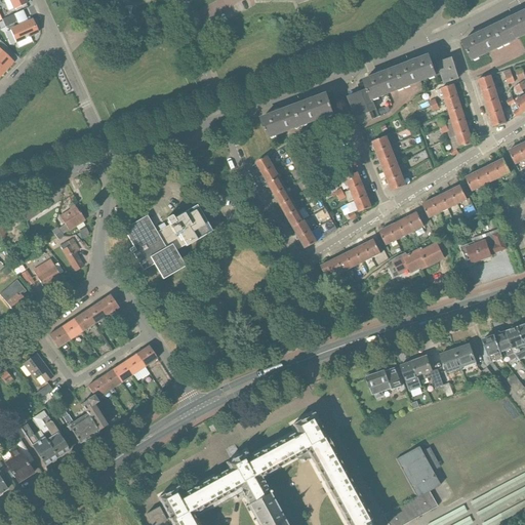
[(3,0),(9,11),(14,9),(27,4),(25,0),(3,0)]
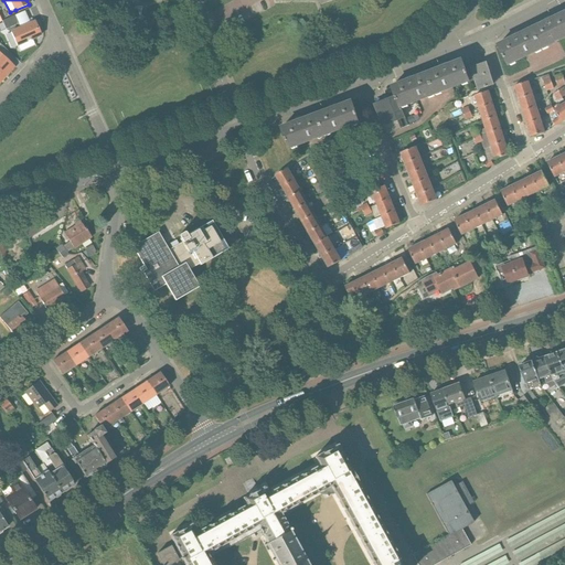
[(564,12),(548,21),(532,29),(514,38),(498,45),(504,59),(505,57),(509,65),(524,57),(542,50),(558,41),(564,38),(564,12)]
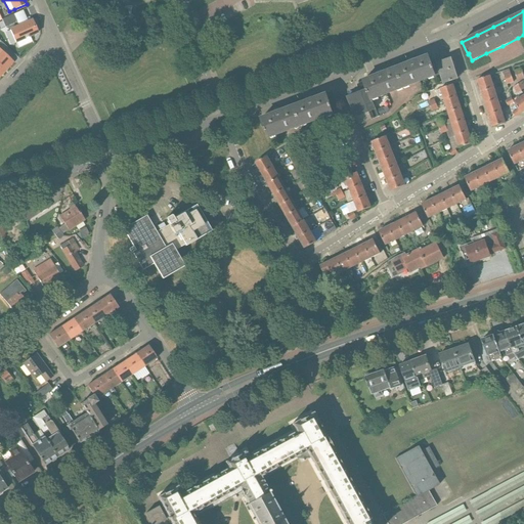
[(2,19),(2,20),(5,28),(17,23),(13,14),(2,19)]
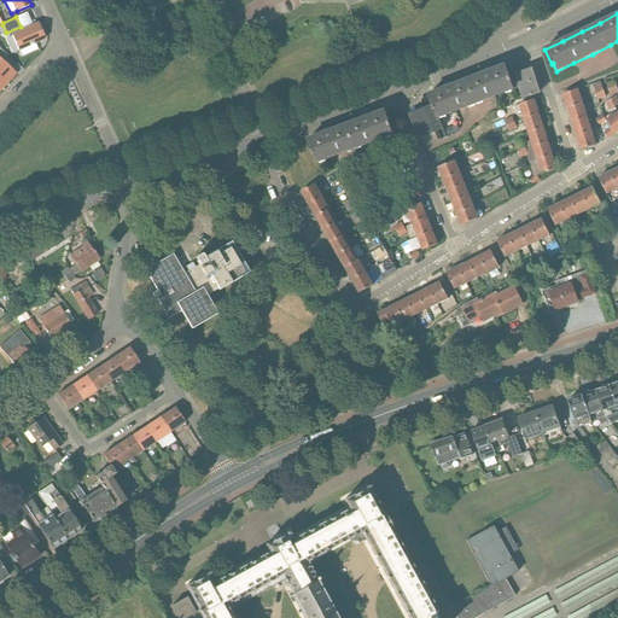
[(39,24),(12,36),(18,51),(19,50),(22,56),(39,48),(36,42),(45,39),(39,24)]
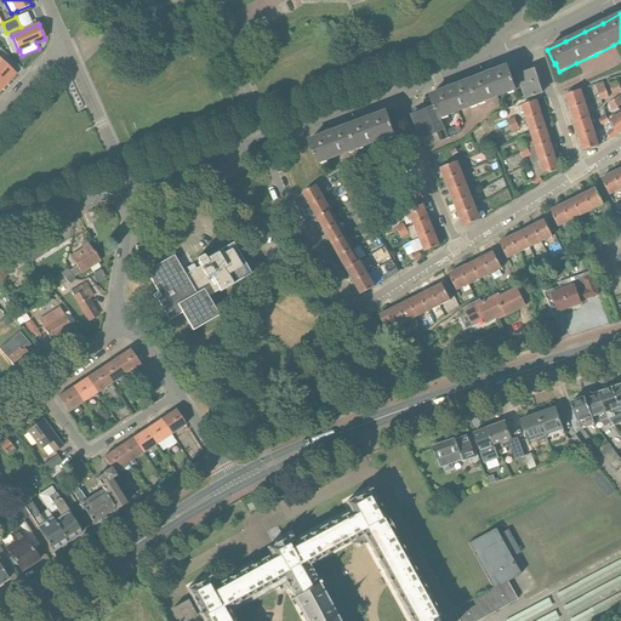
[(0,58),(0,83),(4,86),(16,74),(0,58)]
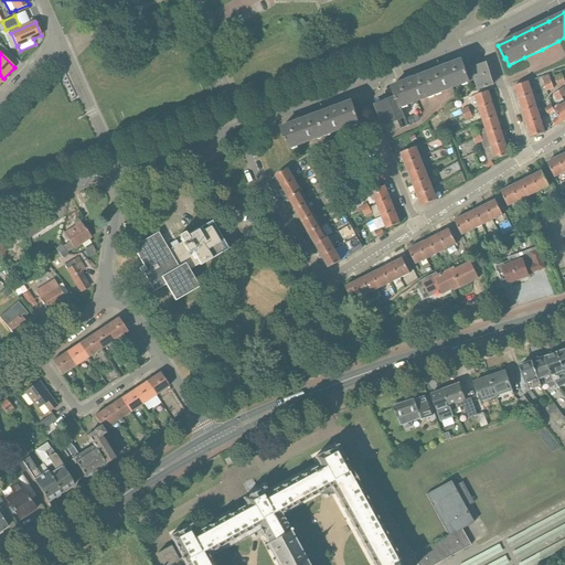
[(470,80),(473,77),(478,91),(488,87),(493,86),(486,64),(472,68),(470,70),(467,71),(462,61),(447,66),(427,74),(411,81),(392,87),(396,97),(375,105),(387,135),(406,127),(403,119),(405,118),(401,108),(418,102),(435,95),(455,87),(470,82),(470,80)]
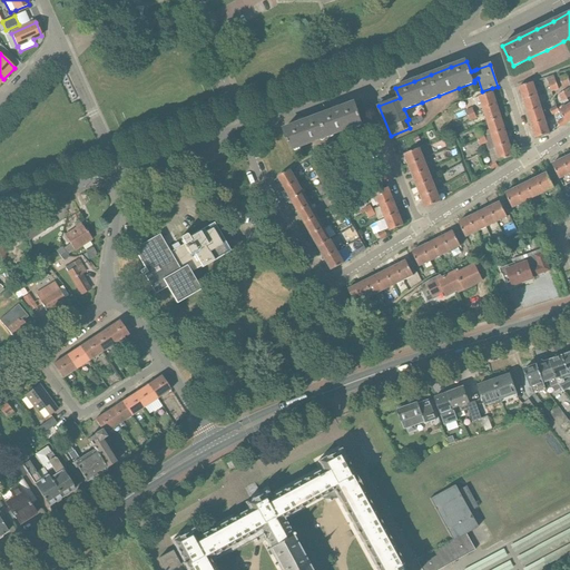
[(550,87),(557,85),(553,76),(548,77),(550,81),(548,81),(550,87)]
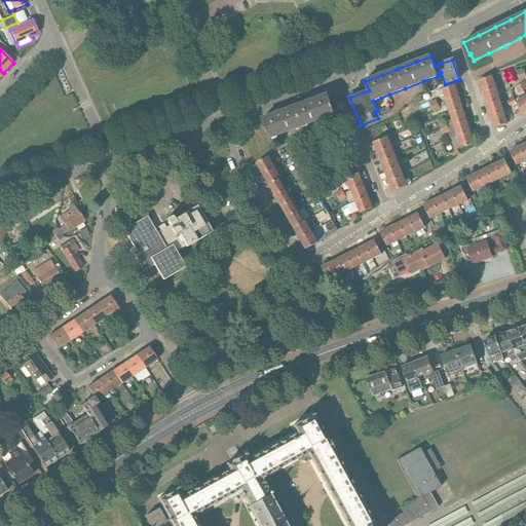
[(482,92),(496,88),(492,76),(479,80),(483,90),(482,90),(482,92)]
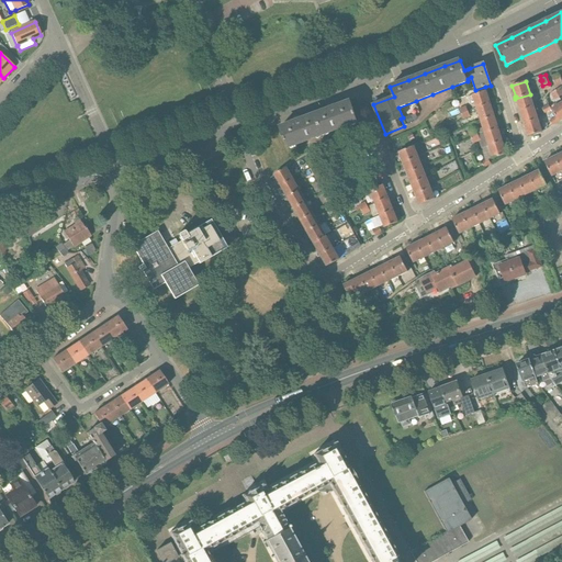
[(486,91),(472,96),(476,109),(491,103),(486,91)]
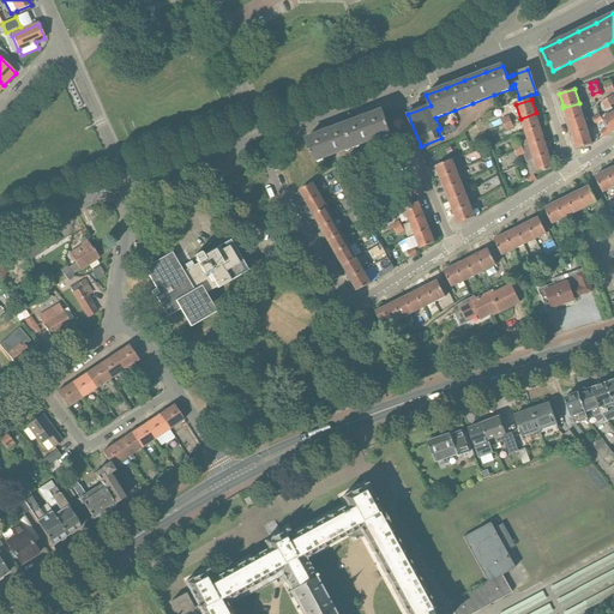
[(606,109),(612,107),(607,100),(602,102),(606,109)]
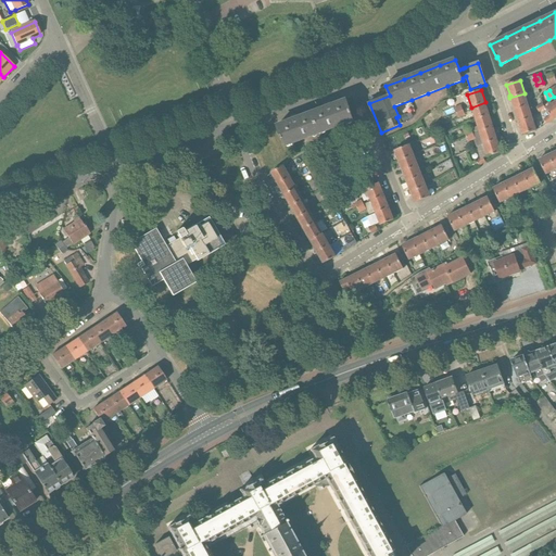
[(515,110),(528,105),(525,93),(509,98),(510,100),(512,100),(515,110)]
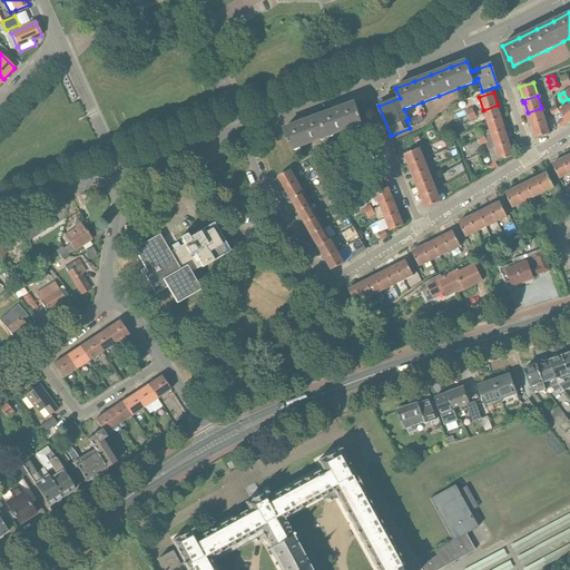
[(328,136),(346,130),(362,124),(360,117),(361,116),(355,102),(338,109),(321,115),(302,123),(284,129),(288,143),(290,143),(293,150),(310,144),(328,136)]
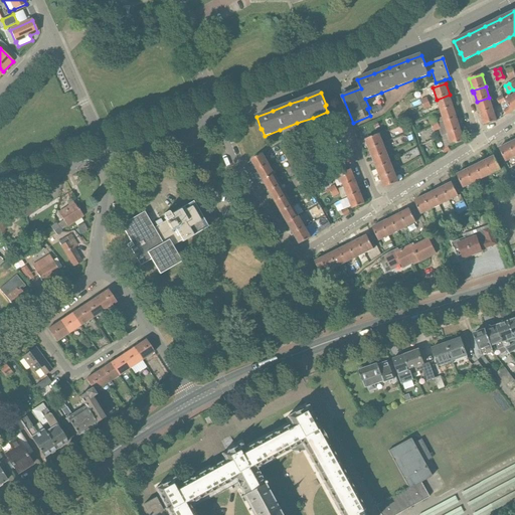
[(514,94),(505,101),(509,108),(512,112),(514,109),(514,94)]
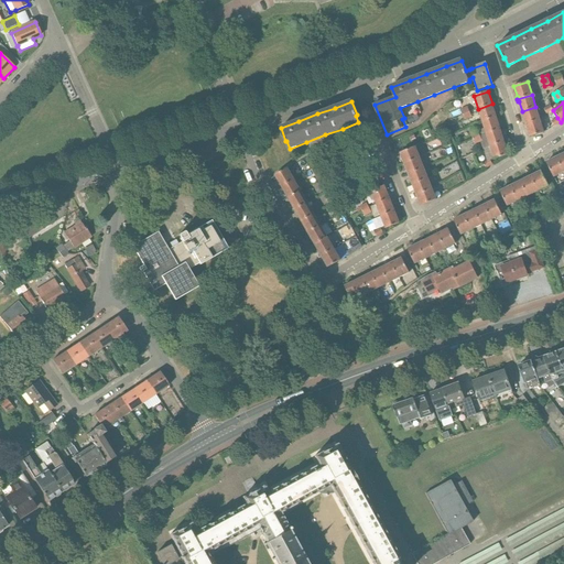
[(492,104),(478,109),(481,121),(496,117),(492,104)]
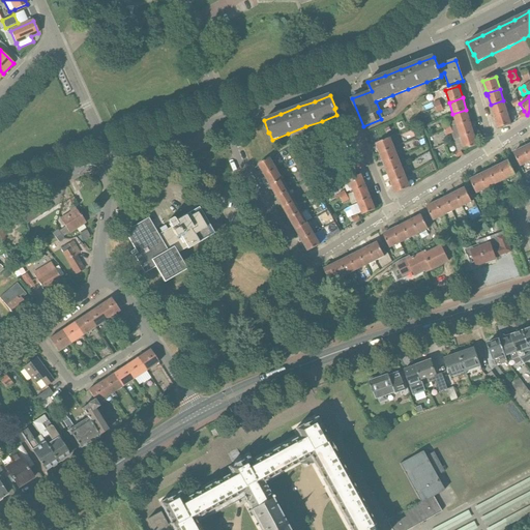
[(513,107),(514,108),(520,104),(518,99),(511,102),(513,107)]
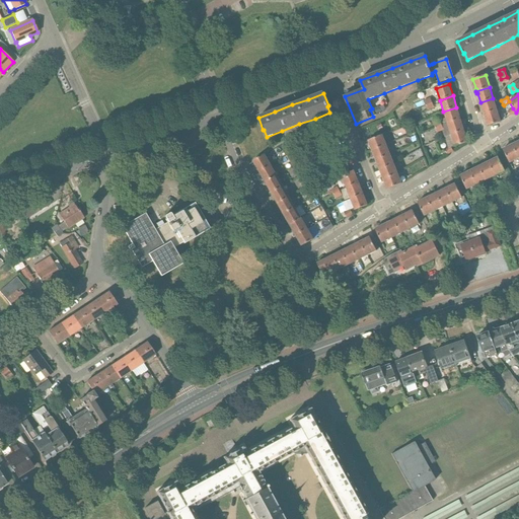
[(484,115),(497,110),(493,98),(480,102),(484,113),(483,113),(484,115)]
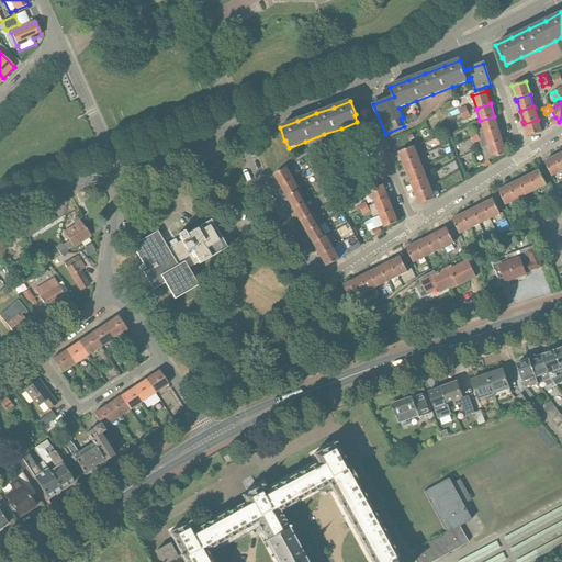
[(494,116),(480,121),(484,134),(498,130),(494,116)]
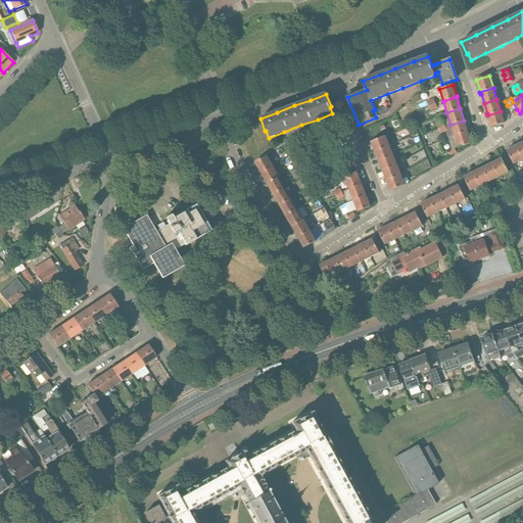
[(491,127),(505,123),(501,111),(487,115),(487,117),(488,117),(491,127)]
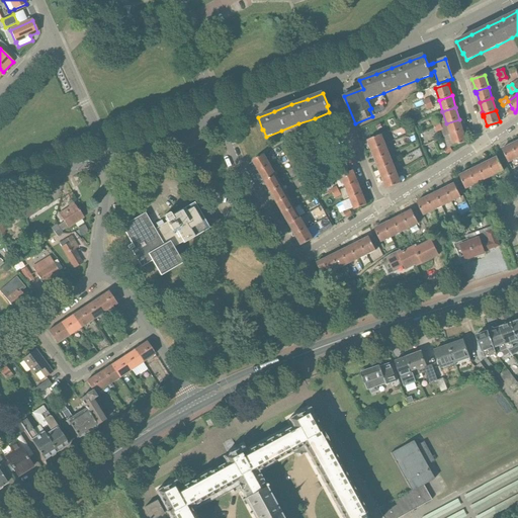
[(450,135),(463,131),(459,119),(446,123),(450,135)]
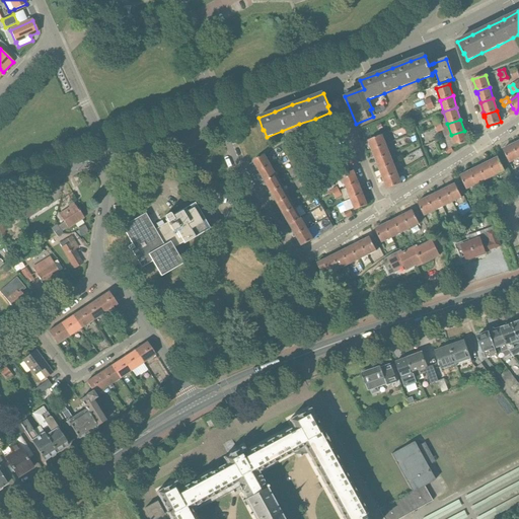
[(455,147),(467,142),(464,131),(451,135),(455,147)]
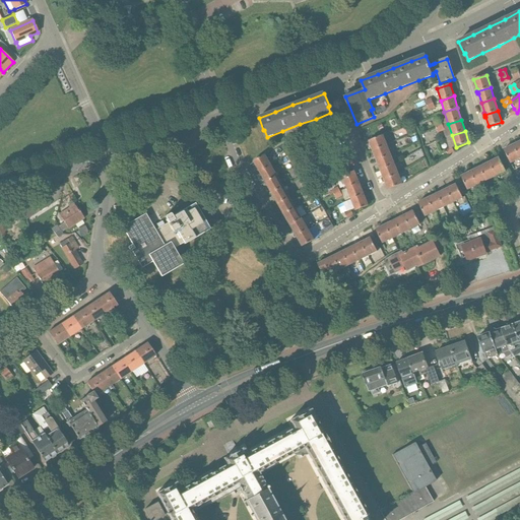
[(373,151),(387,145),(383,135),(369,141),(373,151)]
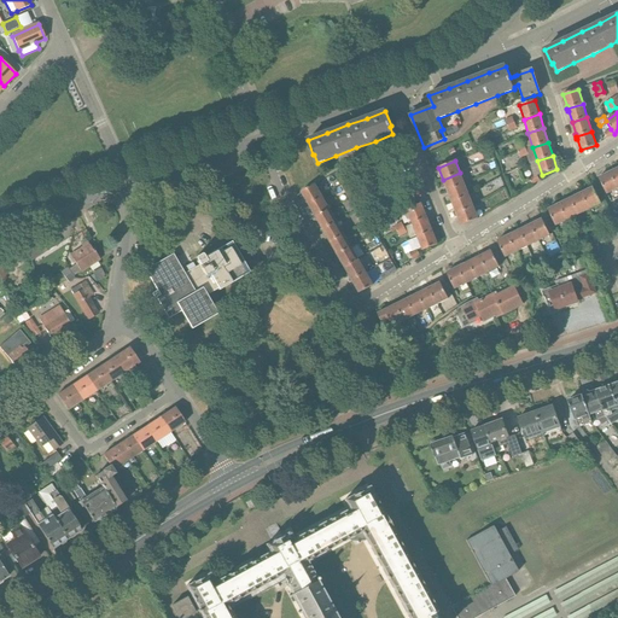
[(607,194),(617,188),(610,172),(607,173),(608,174),(599,179),(607,194)]
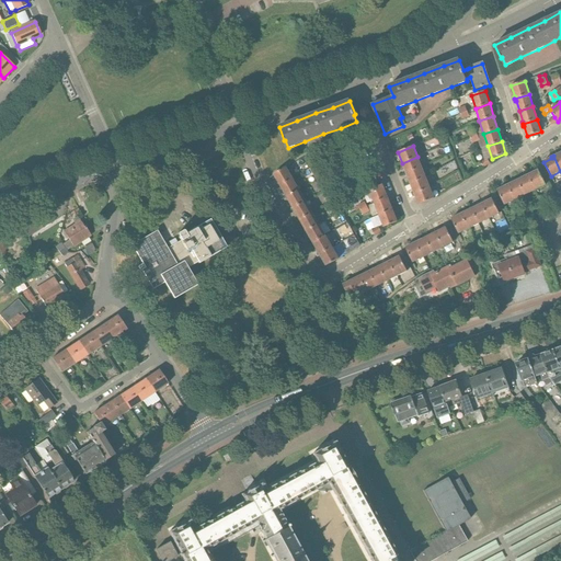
[(405,174),(422,168),(418,157),(402,163),(405,171),(404,172),(405,174)]
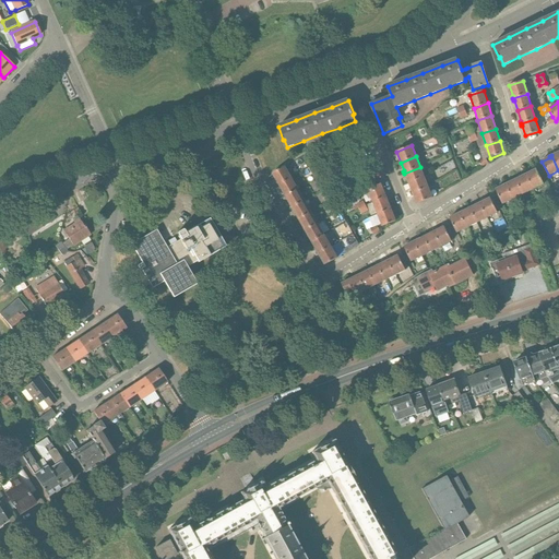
[(280,186),(292,178),(285,166),(273,174),(280,186)]
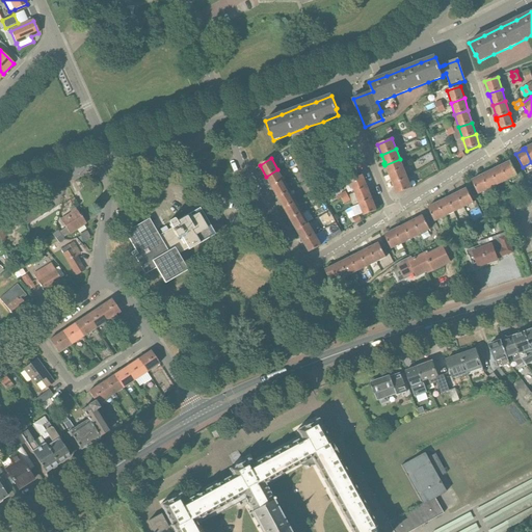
[(390,175),(404,168),(400,159),(384,165),(386,167),(387,166),(390,175)]
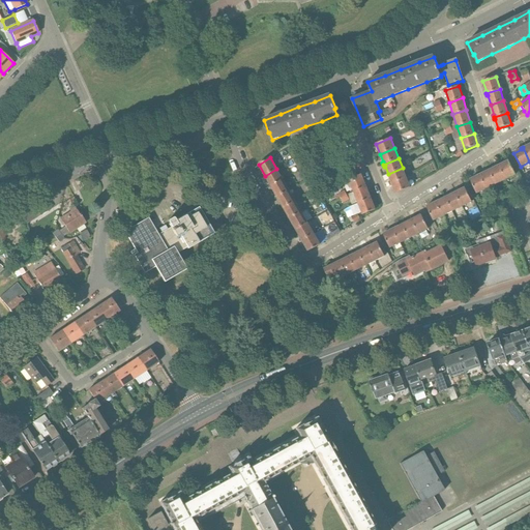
[(506,180),(516,175),(509,160),(499,166),(506,180)]
